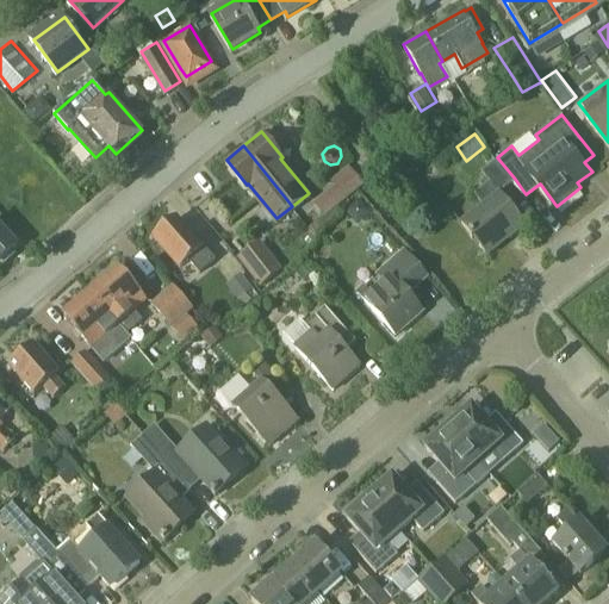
[(491,178),(476,191),(484,201),(463,218),(489,251),(526,223),(501,191),(515,179),(497,157),(483,168),(491,178)]
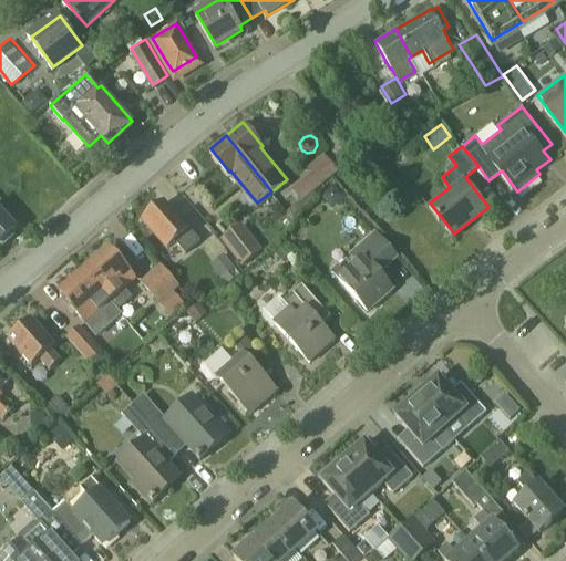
[(294,186),(302,197),(322,180),(314,169),(294,186)]
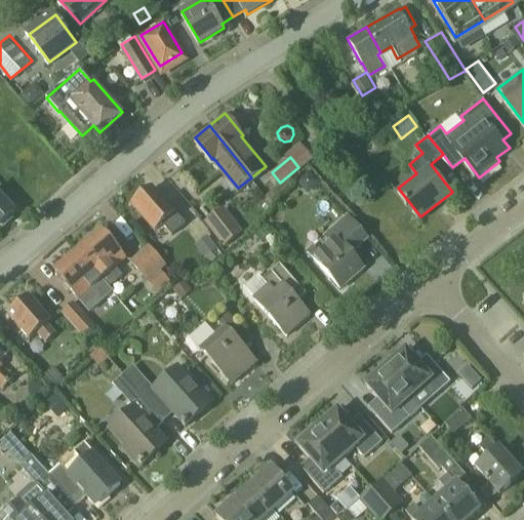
[(172,232),(184,223),(174,211),(176,209),(167,197),(165,199),(154,185),(134,201),(155,227),(162,221),(172,232)]
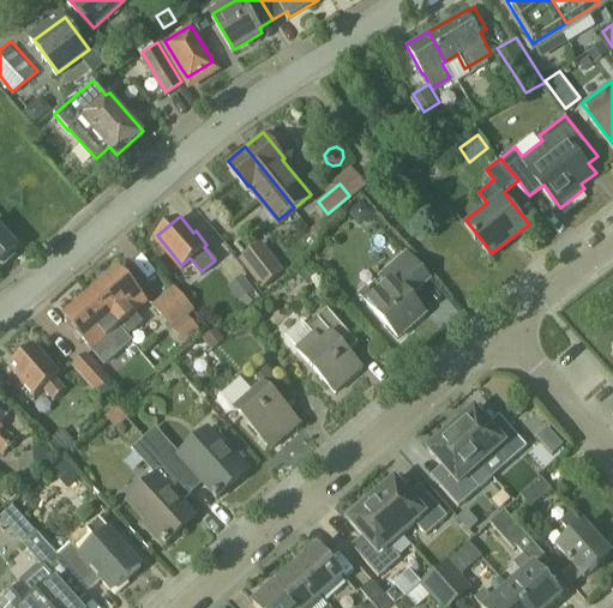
[(0,259),(1,259),(4,262),(17,250),(14,247),(19,242),(0,222),(0,259)]
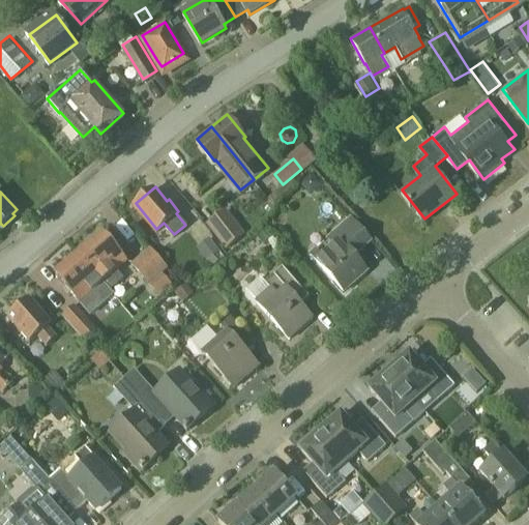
[(227,207),(207,224),(227,249),(247,233),(227,207)]
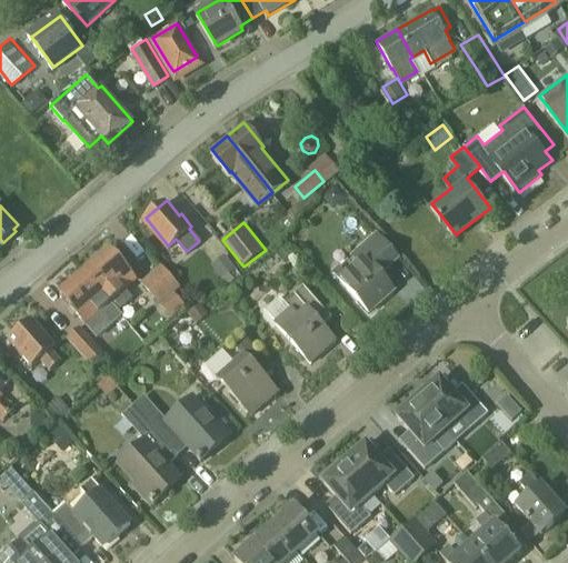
[(394,285),(384,273),(401,258),(377,231),(352,252),(358,259),(340,274),(369,307),(394,285)]
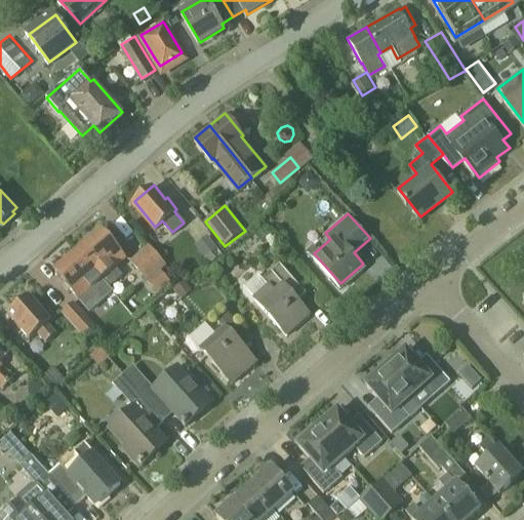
[(264,239),(274,232),(263,220),(253,228),(264,239)]
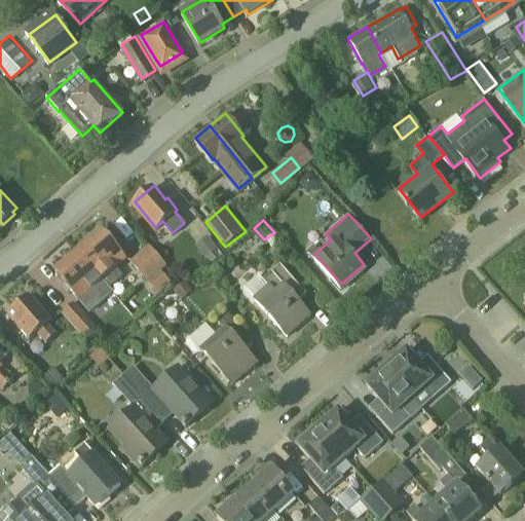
[(102,229),(79,249),(103,276),(110,285),(123,273),(116,265),(126,257),(102,229)]
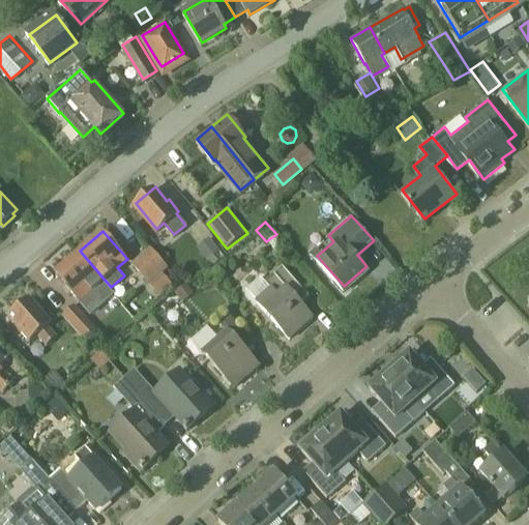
[(224,251),(209,233),(196,242),(210,262),(224,251)]
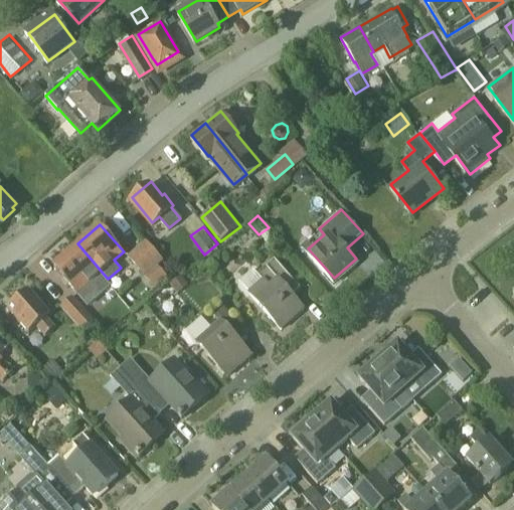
[(147,237),(128,253),(156,286),(168,275),(159,264),(165,258),(147,237)]
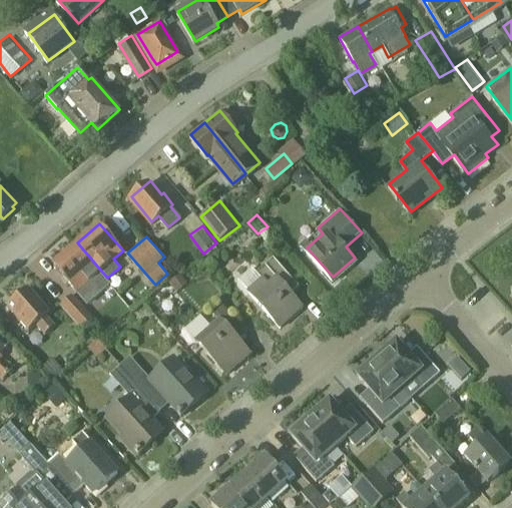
[(78,289),(100,270),(77,242),(53,263),(77,290),(78,289)]
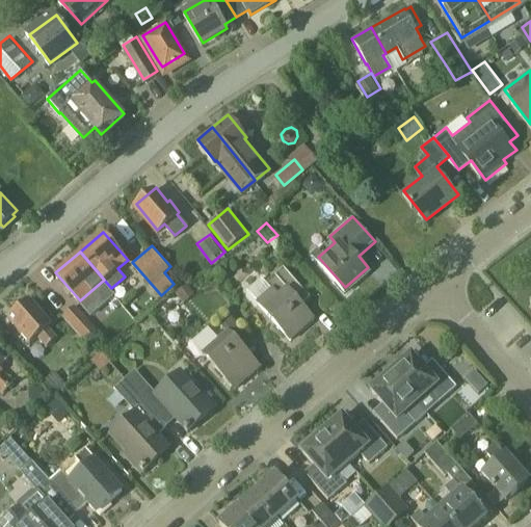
[(263,308),(264,307),(290,337),(314,316),(302,304),(312,295),(306,288),(304,288),(284,264),(273,273),(267,280),(262,274),(248,288),(258,298),(257,300),(263,308)]
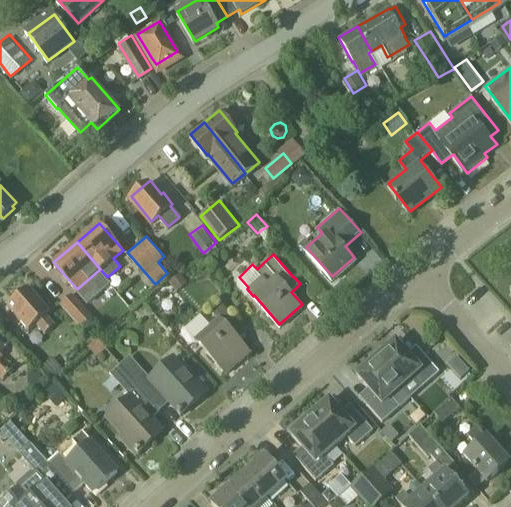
[(182,271),(171,278),(178,288),(189,281),(182,271)]
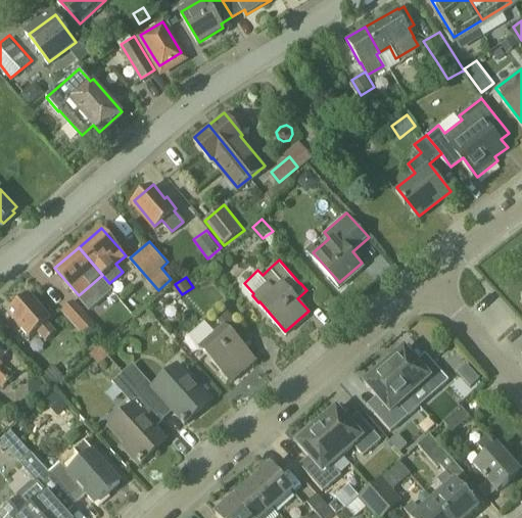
[(16,297),(17,300),(8,310),(30,334),(37,328),(46,338),(55,330),(46,320),(50,316),(30,291),(26,294),(22,292),(16,297)]
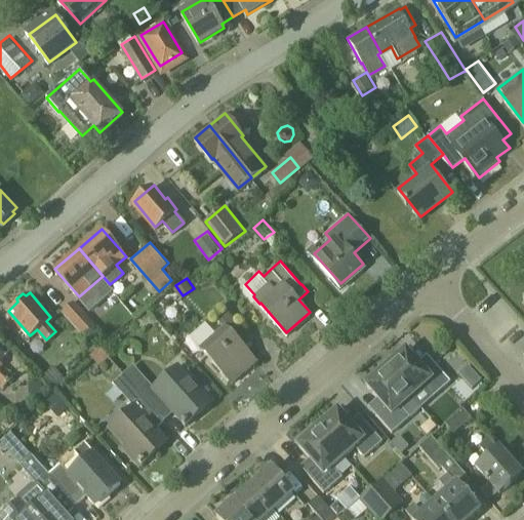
[(75,300),(63,310),(85,334),(97,324),(75,300)]
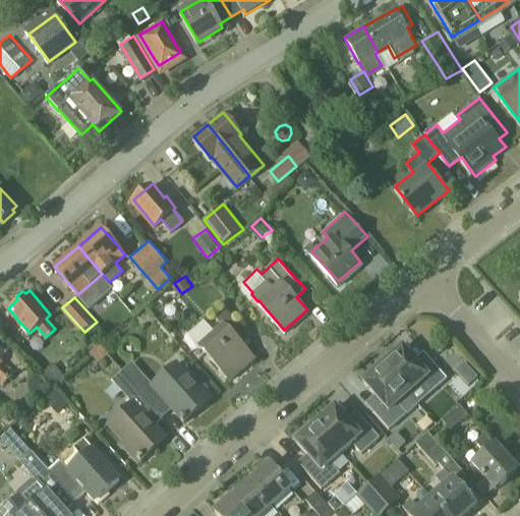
[(215,312),(223,322),(198,343),(231,379),(254,357),(234,335),(243,326),(241,323),(225,304),(215,312)]
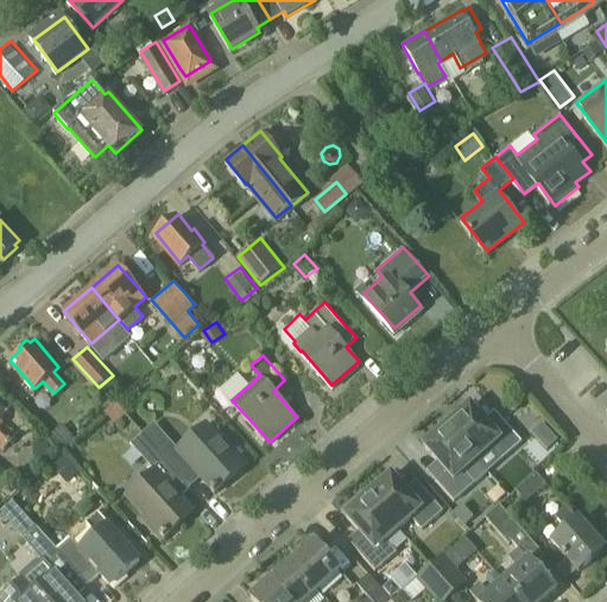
[(238,368),(213,392),(225,404),(250,381),(238,368)]
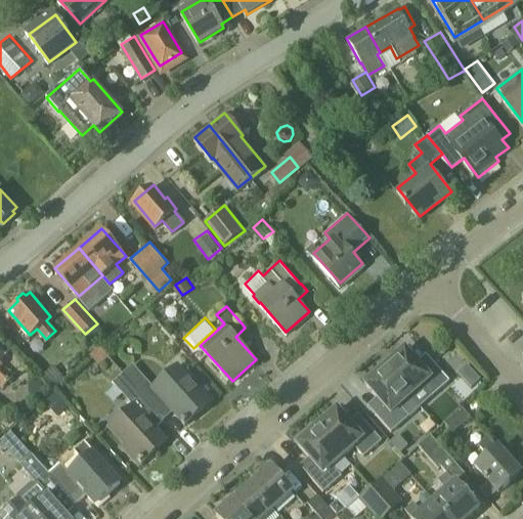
[(100,344),(91,352),(100,363),(110,355),(100,344)]
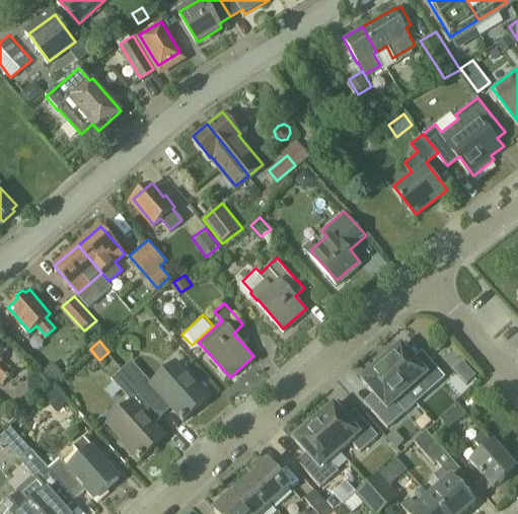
[(388,355),(381,361),(408,390),(419,380),(428,390),(445,375),(430,358),(421,366),(401,344),(398,346),(396,344),(386,353),(388,355)]
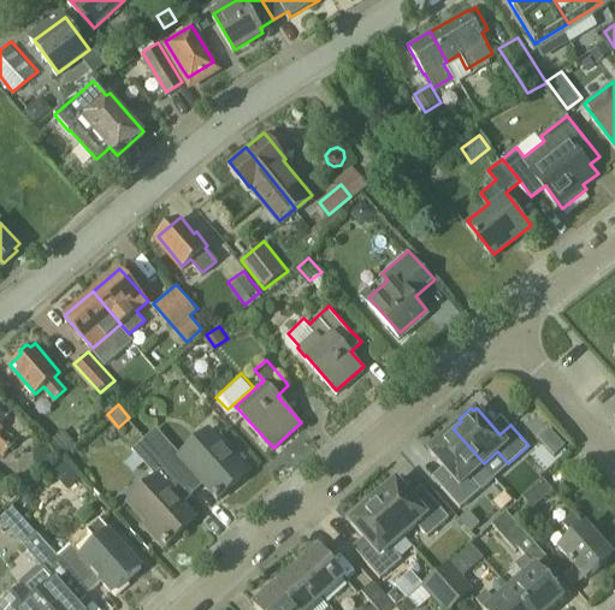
[(0,425),(0,449),(4,454),(16,440),(0,425)]
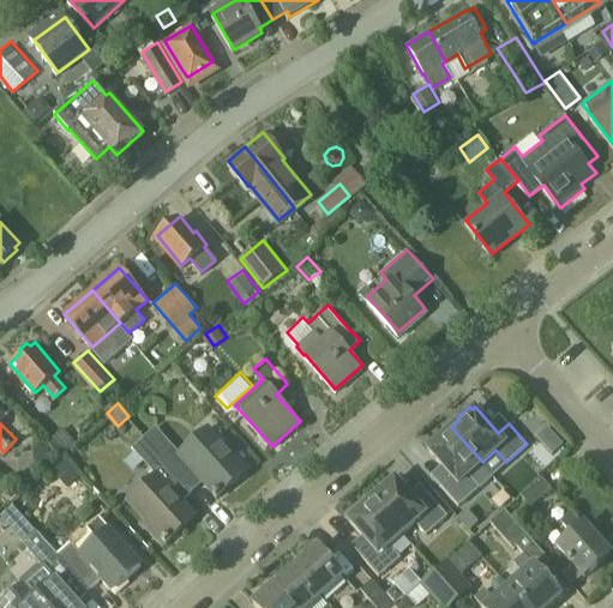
[(65,425),(50,437),(61,449),(74,437),(65,425)]
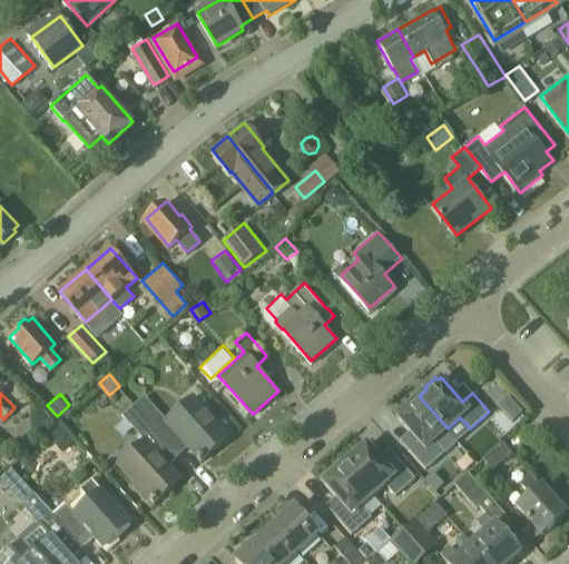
[(174,447),(183,438),(202,458),(228,434),(193,395),(167,418),(160,411),(150,421),(174,447)]
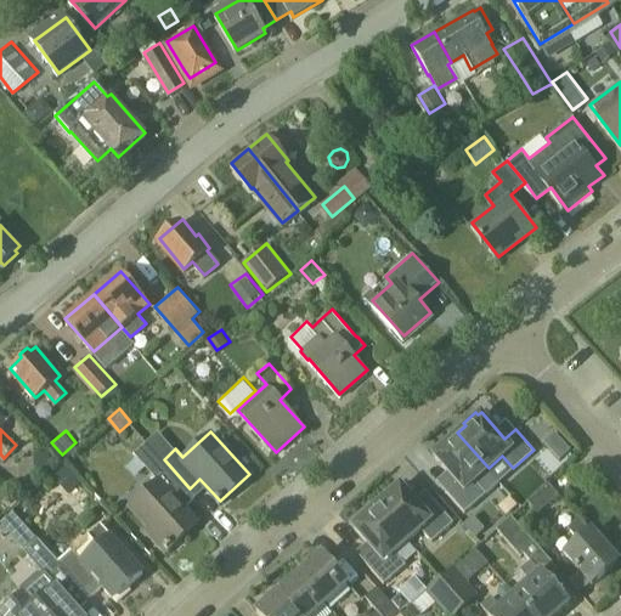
[(434,453),(457,480),(446,490),(464,510),(486,491),(475,479),(489,468),(457,433),(450,440),(447,436),(435,447),(438,450),(434,453)]
